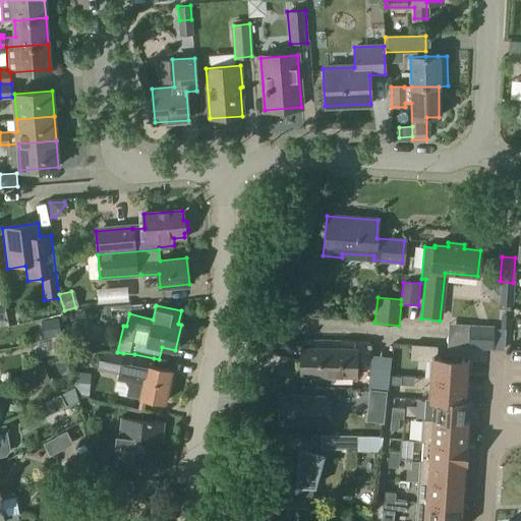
[(85,324),(70,326),(72,342),(84,334),(85,324)]
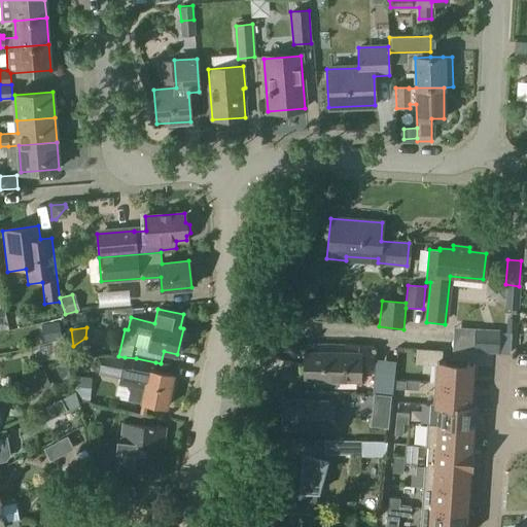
[(476,329),(473,352),(491,353),(495,353),(498,354),(499,334),(500,330),(476,329)]
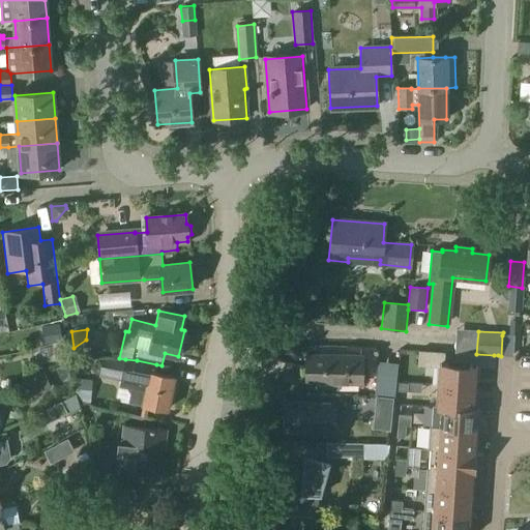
[(369,356),(392,360),(395,342),(372,339),(369,356)]
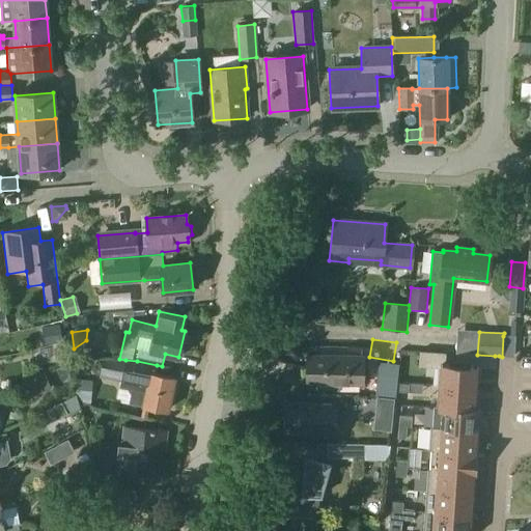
[(440,368),(439,386),(476,389),(478,367),(444,364),(445,354),(420,352),(419,366),(440,368)]
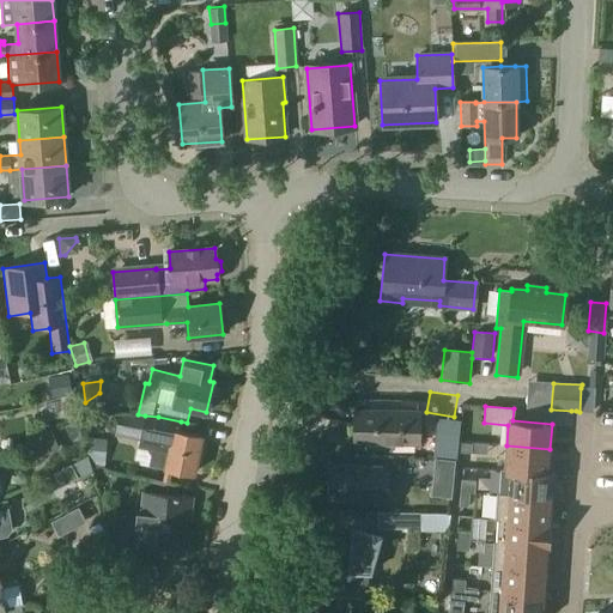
[(354,411),(353,443),(387,444),(387,442),(418,442),(419,412),(354,411)]
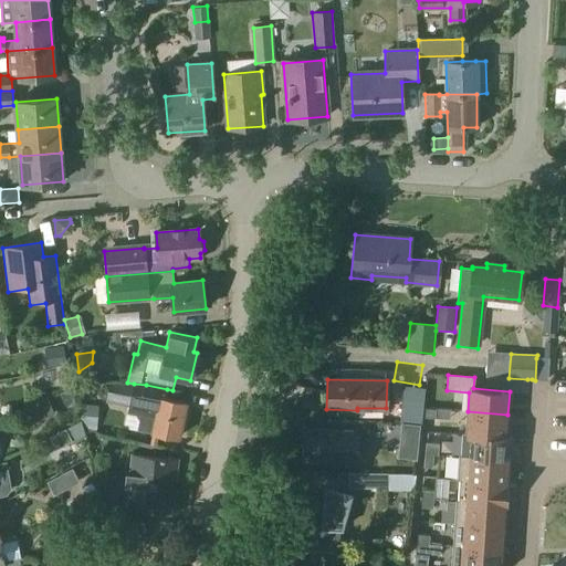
[(165,398),(167,389),(146,385),(134,384),(133,386),(109,385),(105,404),(128,408),(128,410),(144,412),(140,429),(179,437),(186,402),(165,398)]
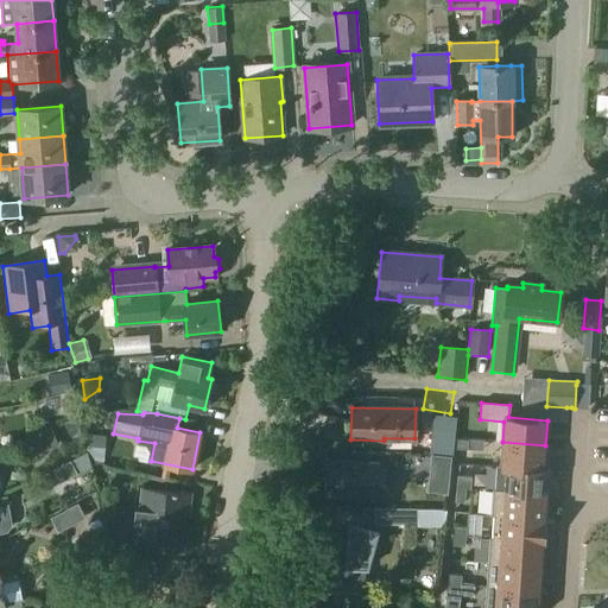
[(468,441),(454,438),(454,449),(467,450),(468,441)]
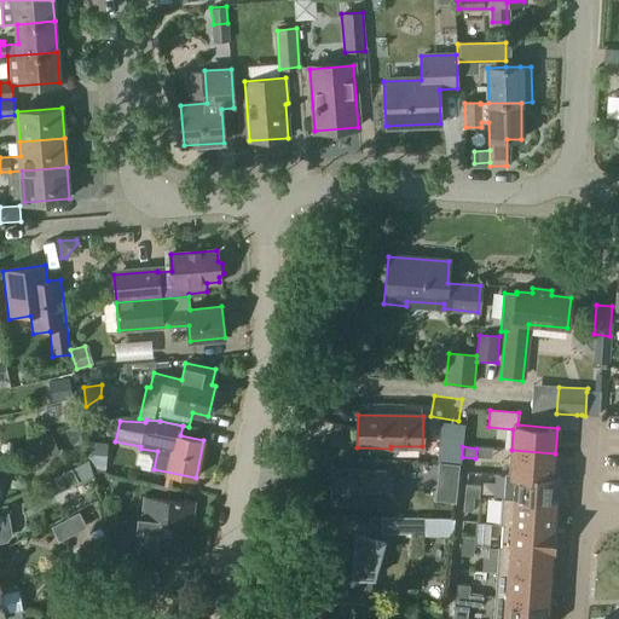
[(554,476),(555,453),(512,450),(510,476),(515,476),(515,475),(554,478),(554,476)]
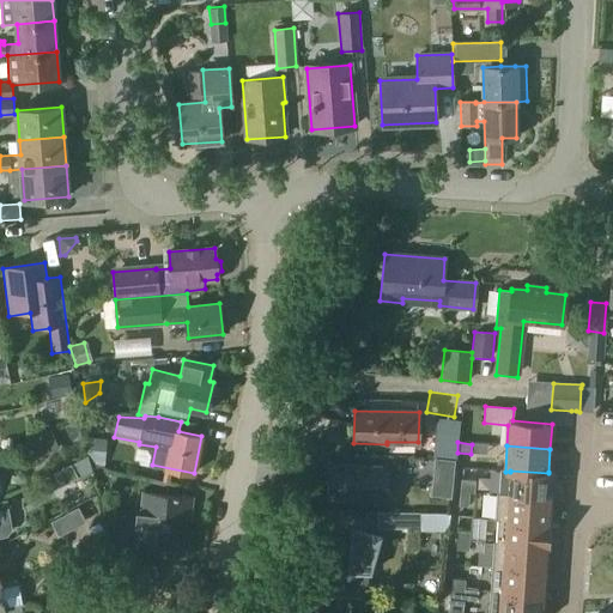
[(87,455),(70,465),(77,477),(91,469),(89,460),(87,455)]
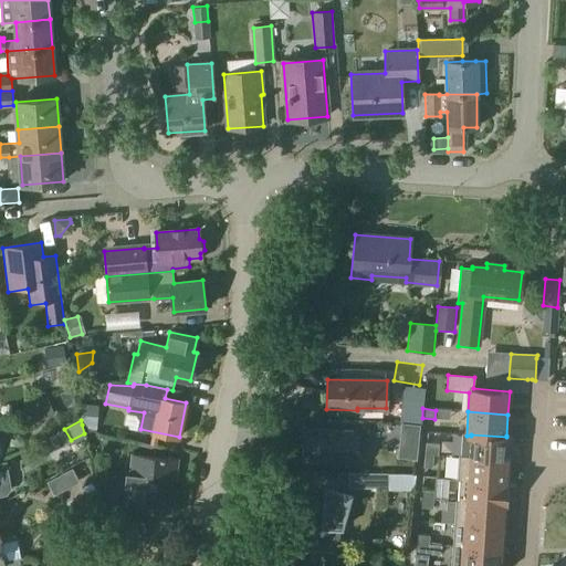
[(304,430),(303,461),(355,464),(357,433),(304,430)]
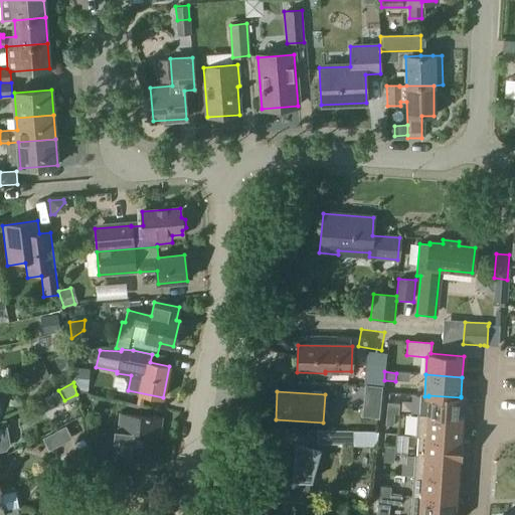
[(419,395),(418,414),(426,415),(463,418),(465,397),(461,396),(461,397),(428,395),(428,396),(424,396),(419,395)]
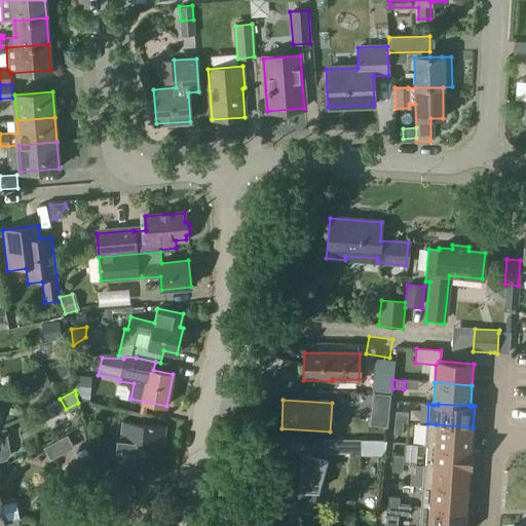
[(407,423),(408,415),(396,413),(395,421),(403,422),(407,423)]
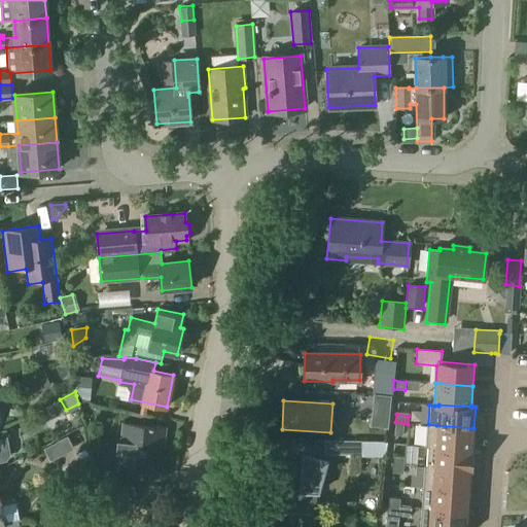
[(402,435),(403,423),(395,422),(394,434),(402,435)]
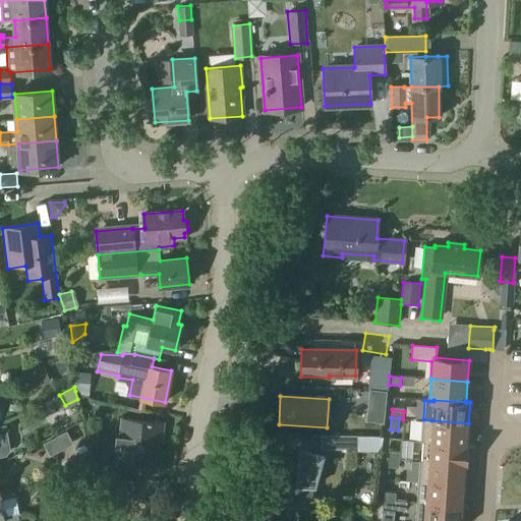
[(122,418),(117,462),(149,465),(152,441),(161,441),(163,422),(122,418)]
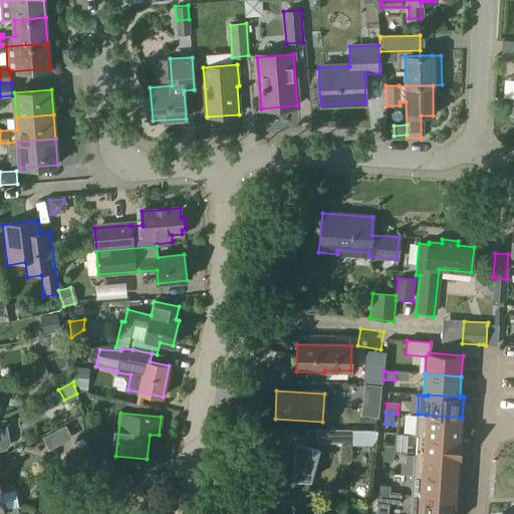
[(461,439),(462,418),(426,415),(418,414),(417,414),(415,436),(418,436),(419,436),(461,439)]
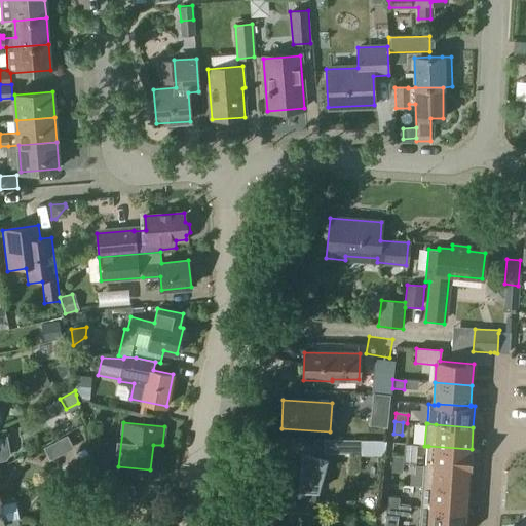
[(66,437),(54,442),(61,454),(72,449),(66,437)]
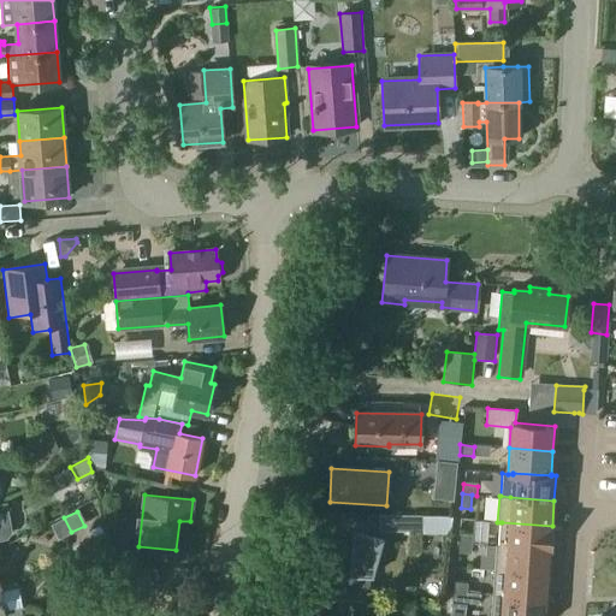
[(380,515),(379,531),(450,532),(451,516),(380,515)]
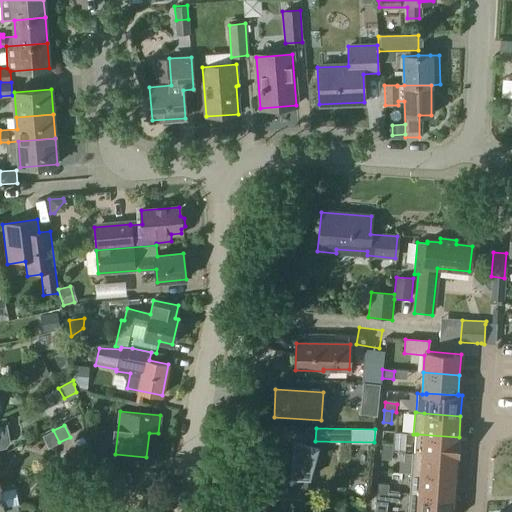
[(457,457),(459,437),(417,434),(416,434),(414,453),(416,454),(457,457)]
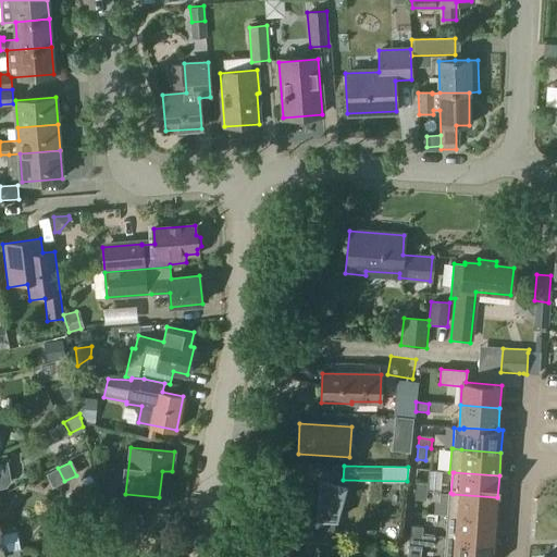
[(296,493),(293,540),(332,543),(333,527),(344,489),(316,481),(314,490),(296,493)]
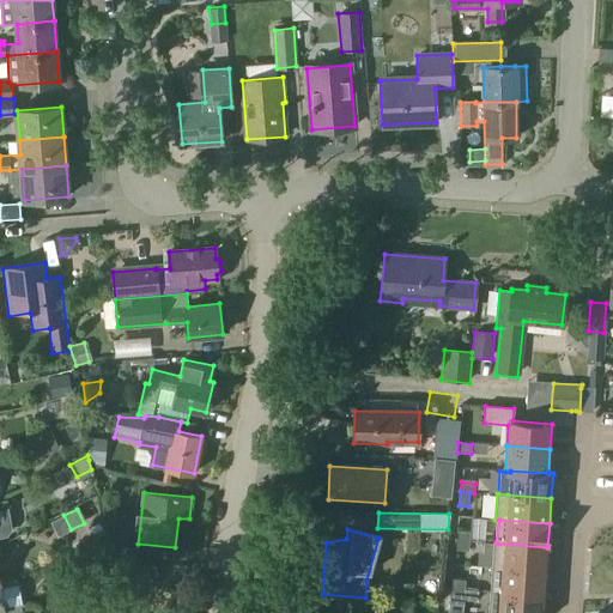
[(469,532),(456,530),(455,540),(469,541),(469,532)]
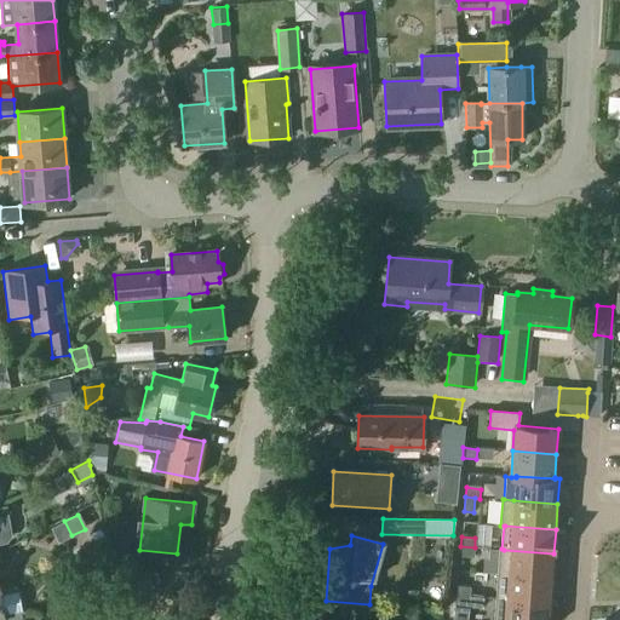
[(474,557),(475,547),(460,546),(459,556),(474,557)]
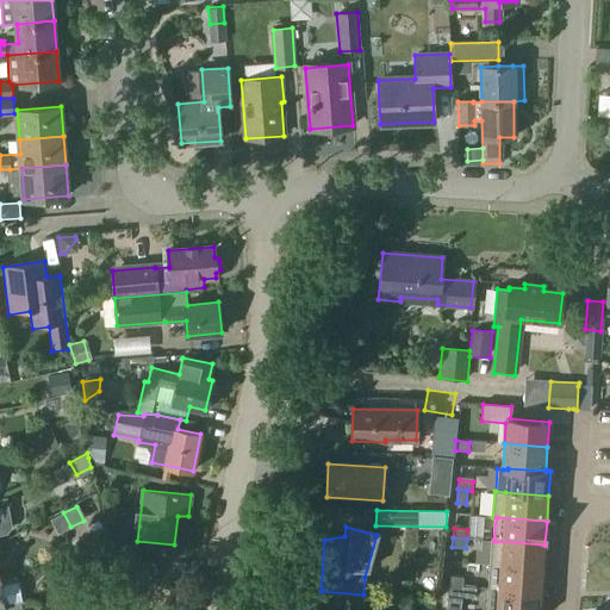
[(543,568),(545,545),(496,541),(493,540),(491,540),(491,541),(481,540),(480,549),(490,551),(490,565),(543,568)]
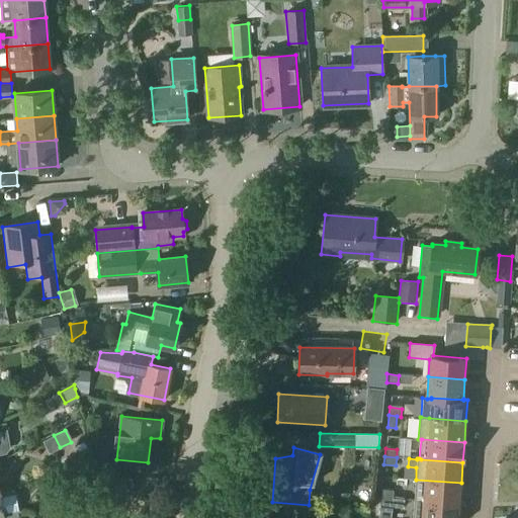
[(123,464),(99,468),(101,483),(125,480),(123,464)]
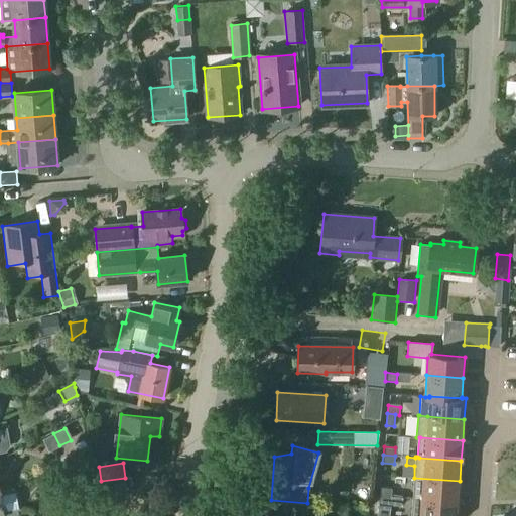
[(459,501),(460,481),(414,478),(412,498),(459,501)]
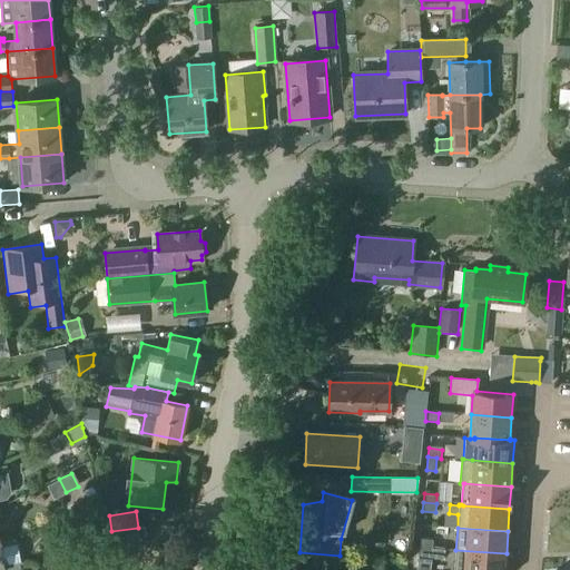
[(0,540),(0,542),(0,568),(18,566),(17,561),(20,560),(17,542),(13,542),(13,538),(0,540)]
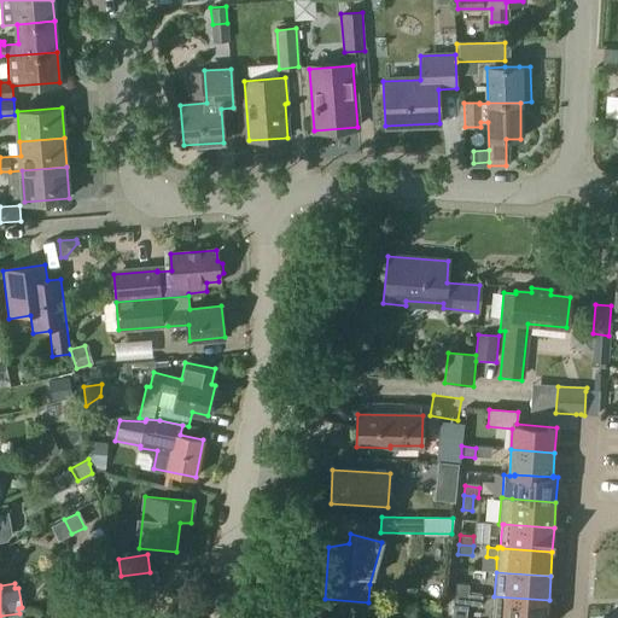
[(468,586),(455,584),(454,594),(468,595),(468,586)]
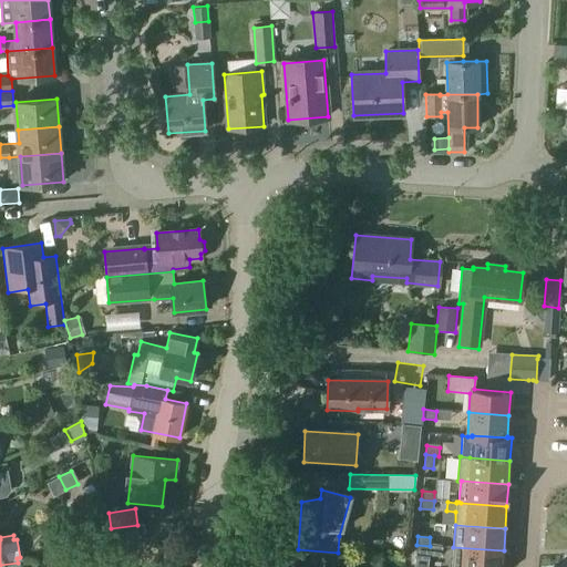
[(371,553),(371,540),(354,542),(354,553),(371,553)]
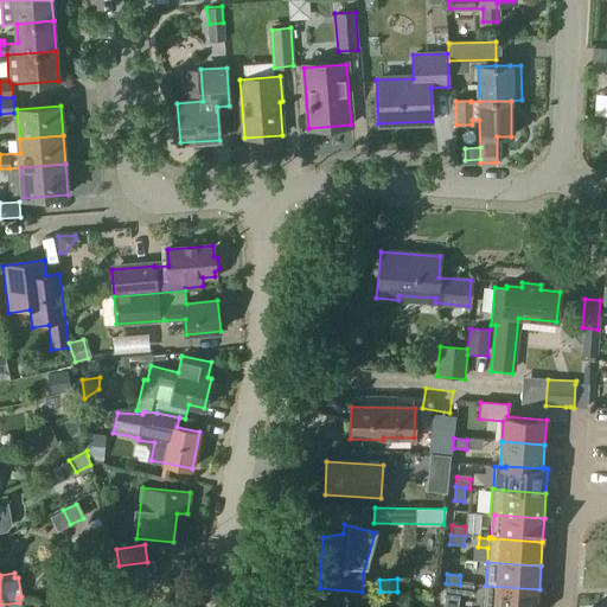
[(446,583),(445,593),(459,594),(473,595),(473,586),(460,585),(446,583)]
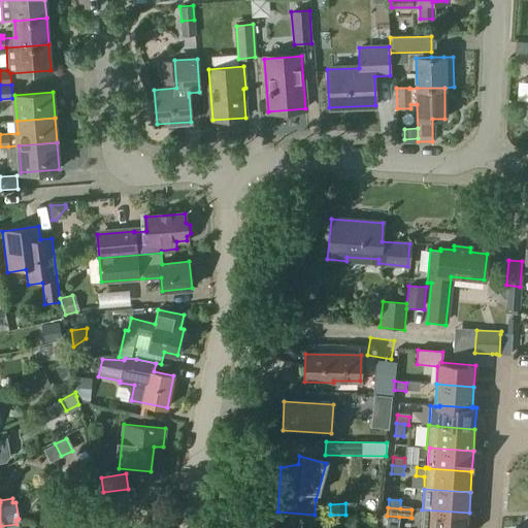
[(467,527),(469,513),(422,509),(420,527),(467,527)]
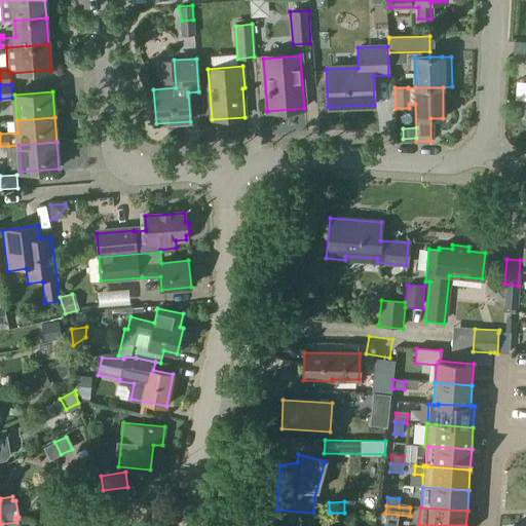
[(276,510),(275,525),(312,525),(313,513),(276,510)]
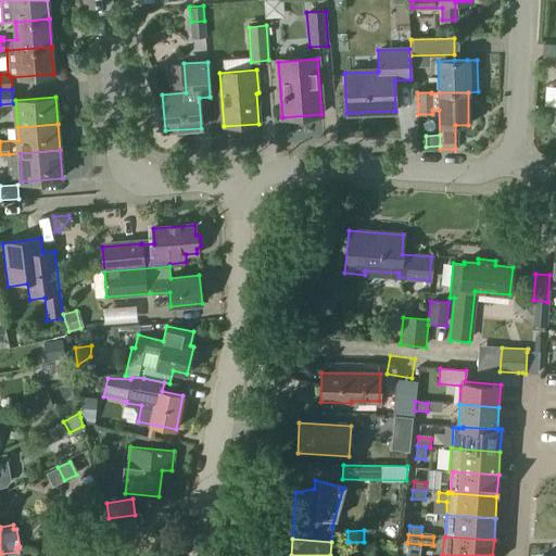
[(355,544),(354,555),(373,555),(374,545),(355,544)]
